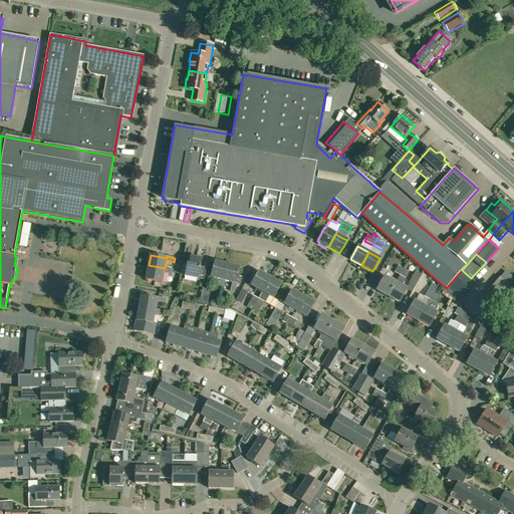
[(205,280),(207,270),(201,268),(202,260),(190,257),(189,265),(187,264),(185,276),(205,280)]
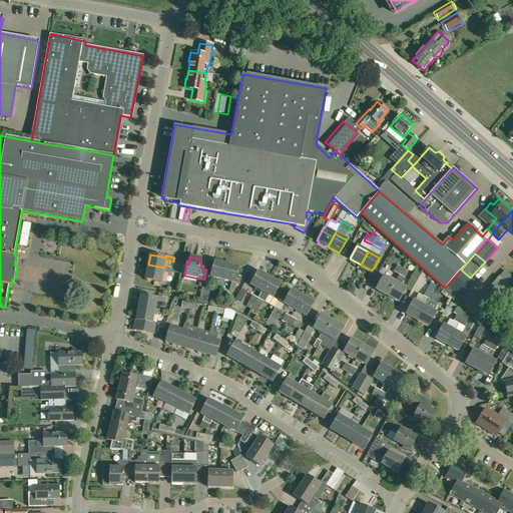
[(220,289),(227,265),(214,261),(210,278),(220,280),(218,288),(220,289)]
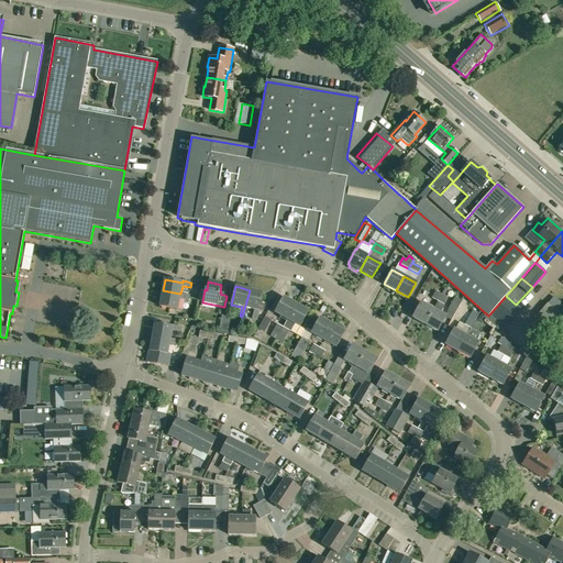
[(188,300),(189,295),(163,290),(161,304),(178,307),(179,299),(188,300)]
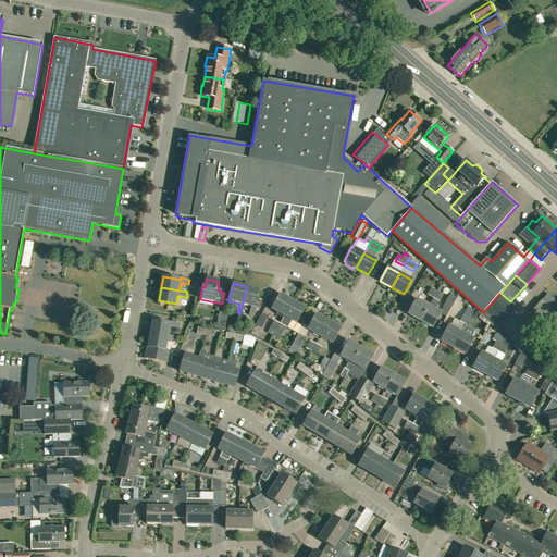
[(247,287),(239,313),(242,313),(244,306),(251,307),(249,316),(255,318),(257,308),(256,308),(260,291),(247,287)]
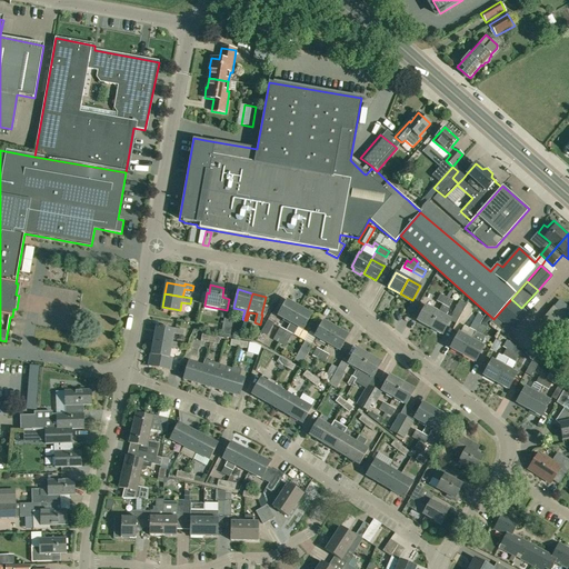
[(436,301),(442,305),(446,298),(440,295),(436,301)]
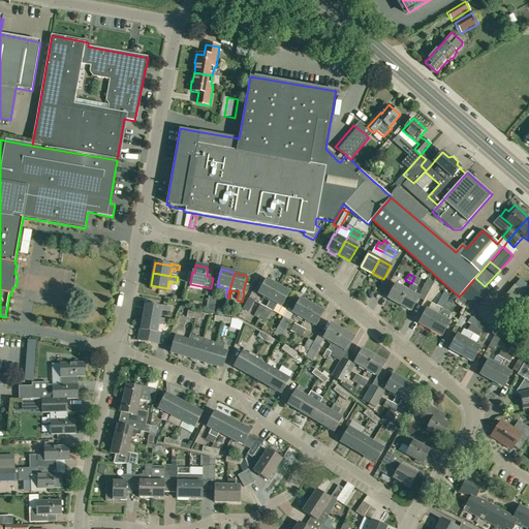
[(407,290),(399,305),(411,311),(418,297),(414,293),(416,289),(415,288),(421,280),(414,277),(411,283),(407,290)]
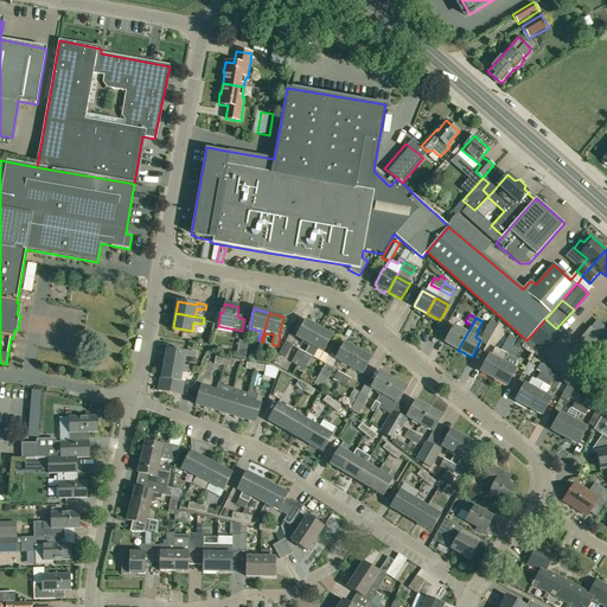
[(556,328),(545,319),(526,340),(523,345),(524,345),(542,360),(563,334),(556,328)]
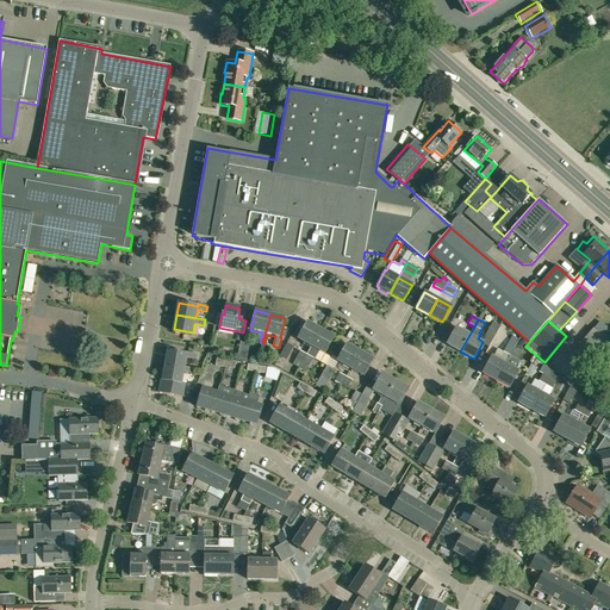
[(311,346),(321,329),(307,322),(298,338),(311,346)]
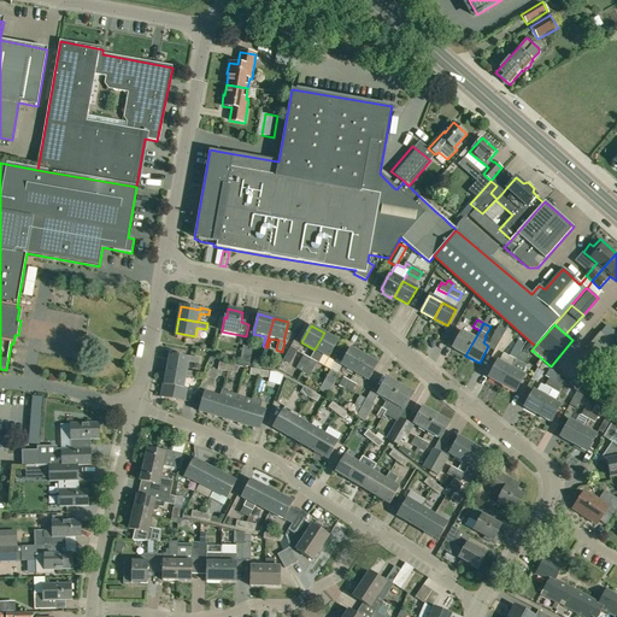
[(498,345),(506,329),(499,325),(491,341),(498,345)]
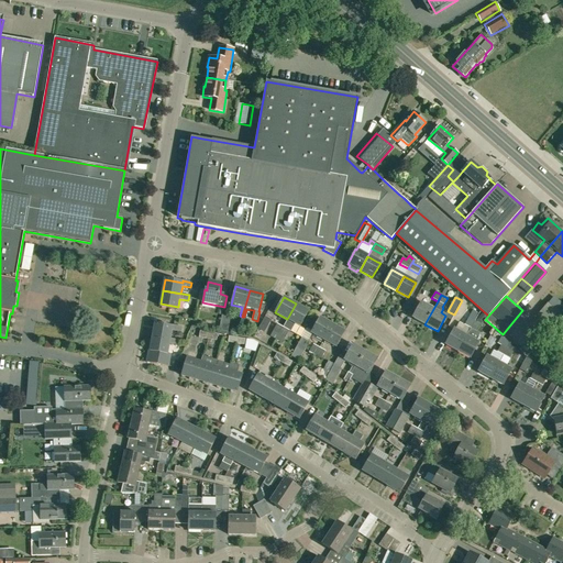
[(424,324),(433,309),(421,302),(412,317),(424,324)]
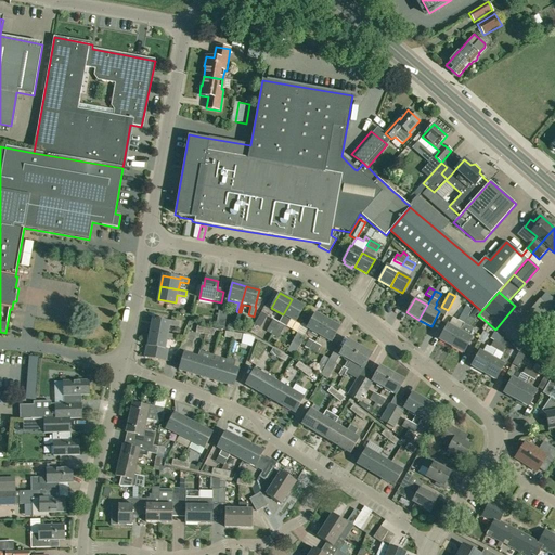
[(286,327),(291,319),(295,322),(304,307),(292,299),(283,314),(279,323),(274,330),(272,335),(279,338),(285,326),(286,327)]
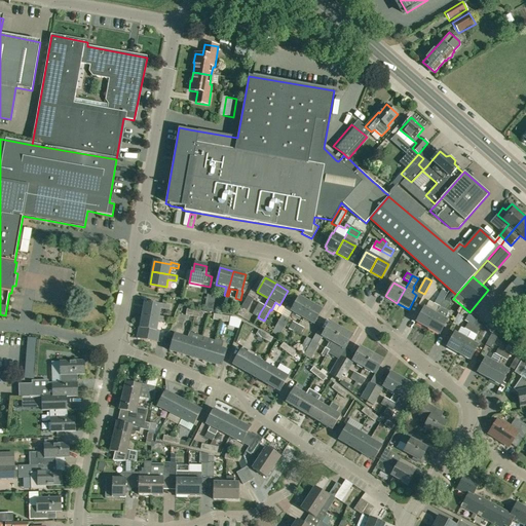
[(429,301),(425,308),(424,307),(416,322),(427,328),(436,313),(440,307),(443,301),(447,293),(442,290),(434,304),(429,301)]
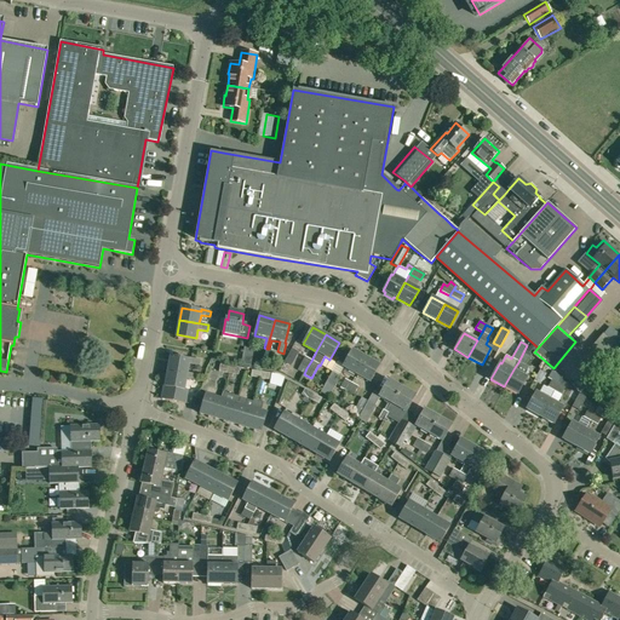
[(245,348),(241,365),(251,366),(253,349),(245,348)]
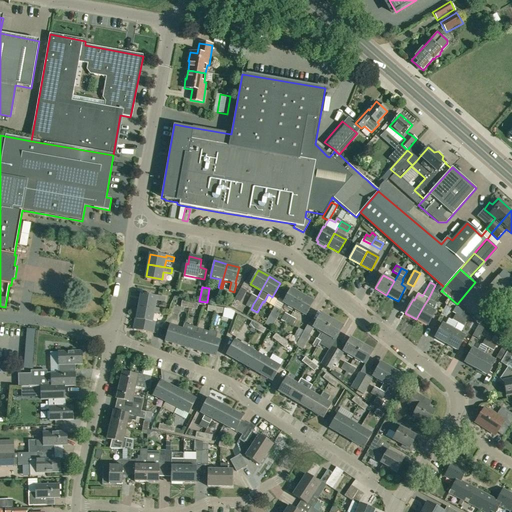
[(241,302),(247,291),(241,288),(235,299),(241,302)]
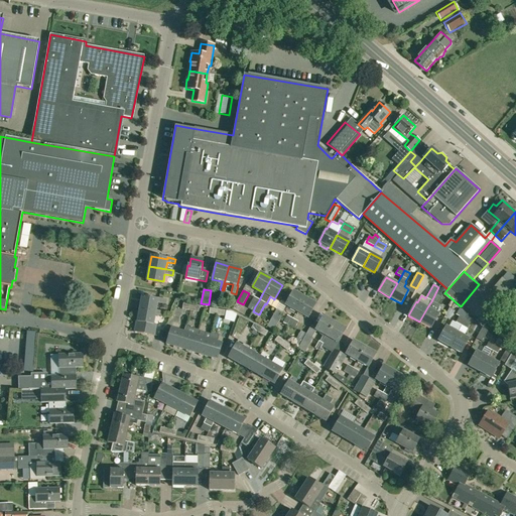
[(296,311),(304,297),(293,291),(285,304),(296,311)]
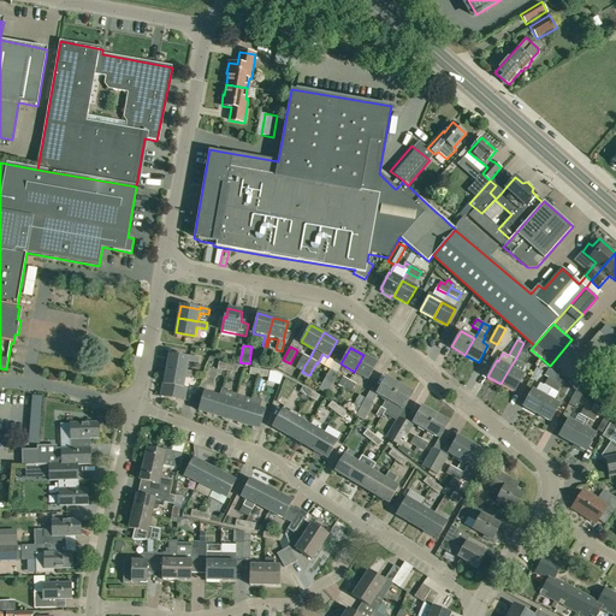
[(519,353),(515,360),(522,363),(526,356),(519,353)]
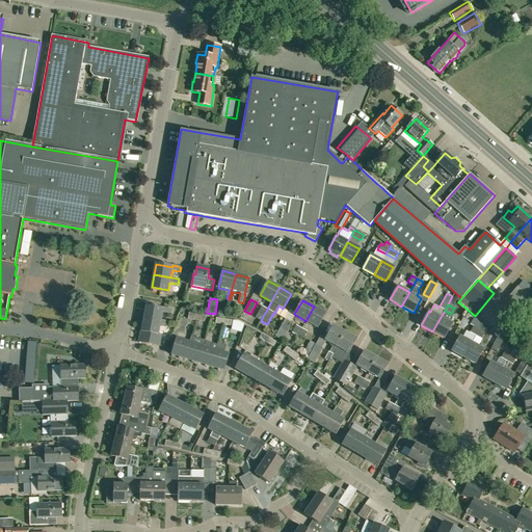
[(171,314),(171,310),(162,308),(162,309),(147,306),(144,317),(161,320),(162,312),(171,314)]
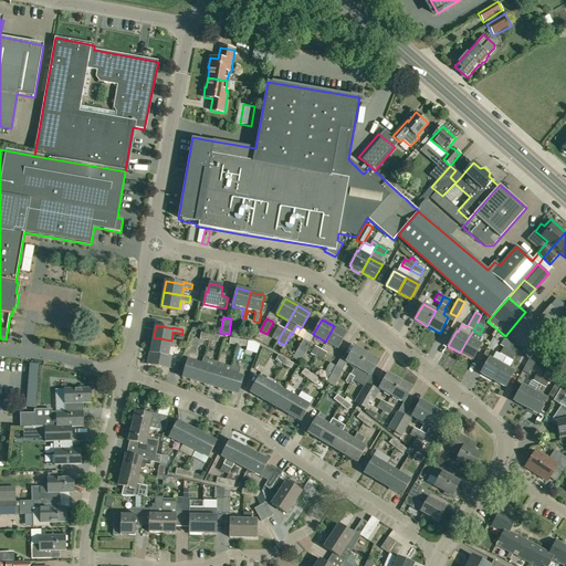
[(274,333),(280,336),(284,329),(279,326),(274,333)]
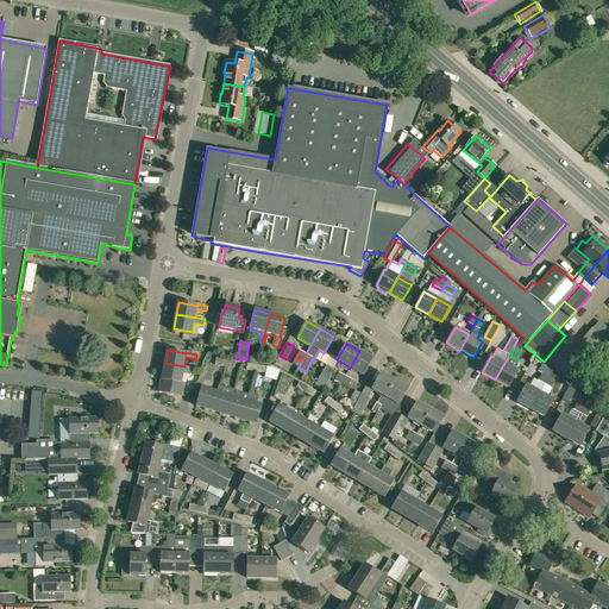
[(372,358),(359,351),(350,368),(363,375),(372,358)]
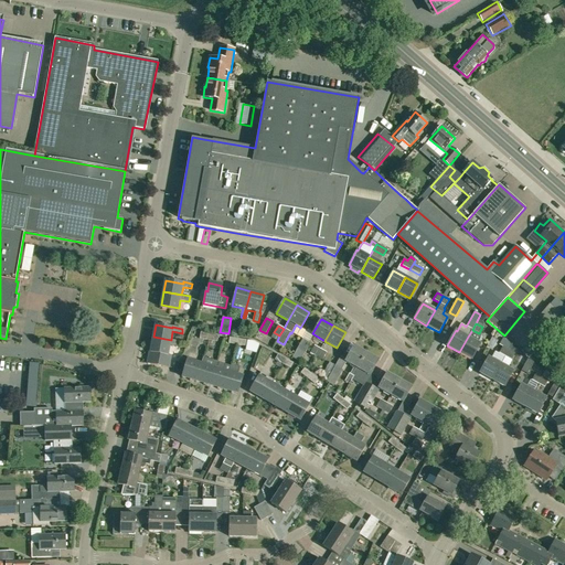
[(468,337),(459,352),(472,359),(480,344),(477,342),(481,334),(472,330),(468,337)]
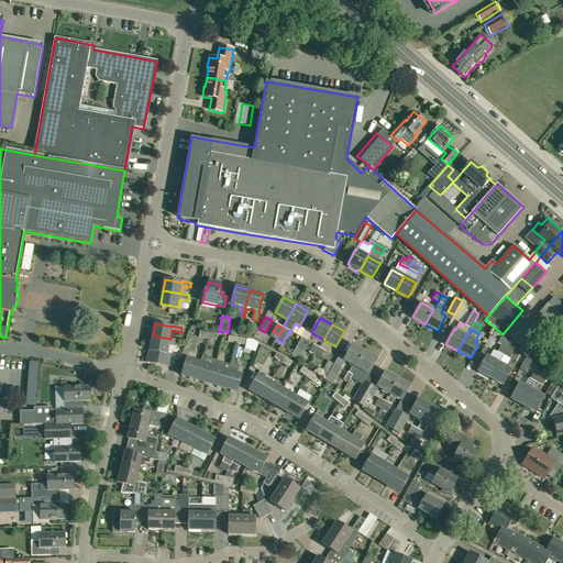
[(167,354),(169,346),(169,344),(178,345),(179,340),(170,339),(153,335),(150,352),(148,352),(146,363),(168,367),(170,355),(167,354)]
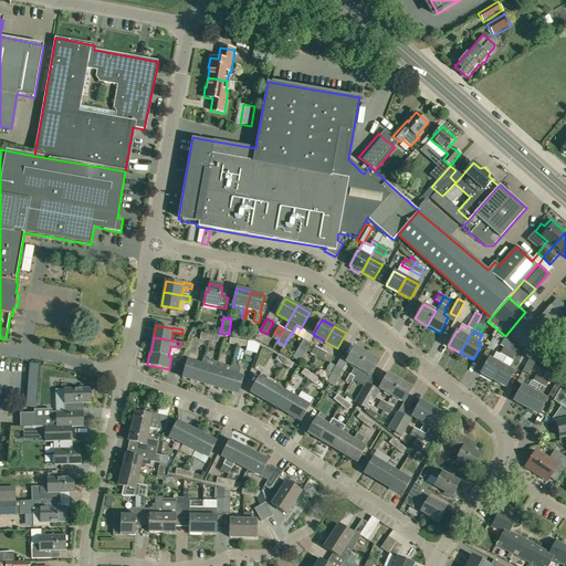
[(513,344),(504,338),(500,345),(503,347),(510,350),(513,344)]
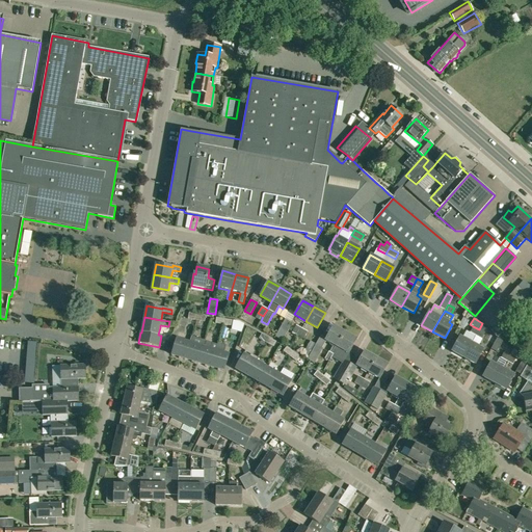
[(283,341),(292,323),(285,319),(275,337),(283,341)]
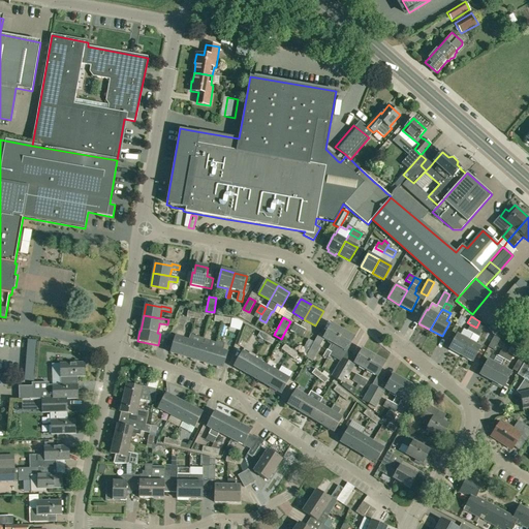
[(230,324),(230,327),(240,330),(243,322),(238,319),(231,318),(231,319),(230,324)]
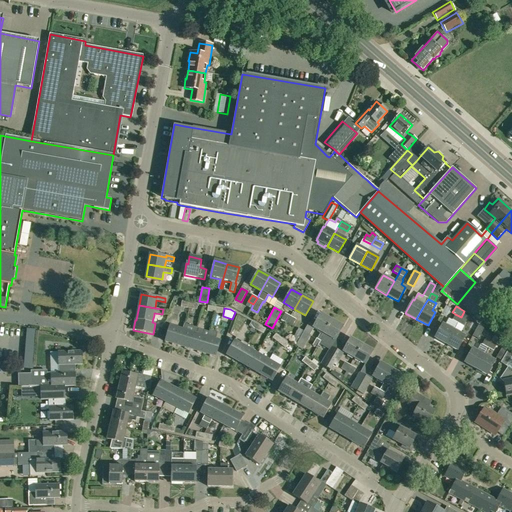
[(281,320),(286,323),(290,316),(285,313),(281,320)]
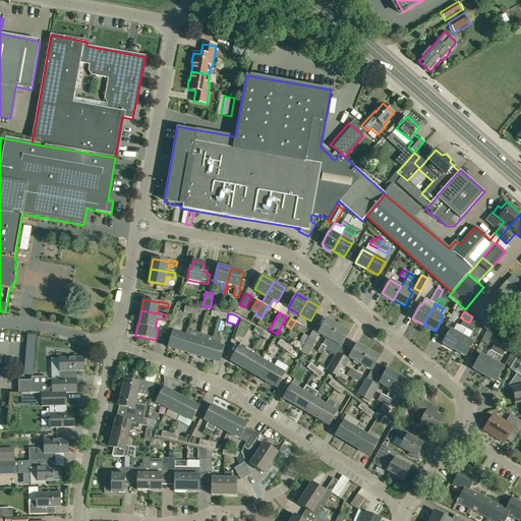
[(323,353),(338,325),(327,319),(319,333),(324,336),(323,338),(326,340),(323,345),(322,344),(317,352),(322,354),(323,353)]
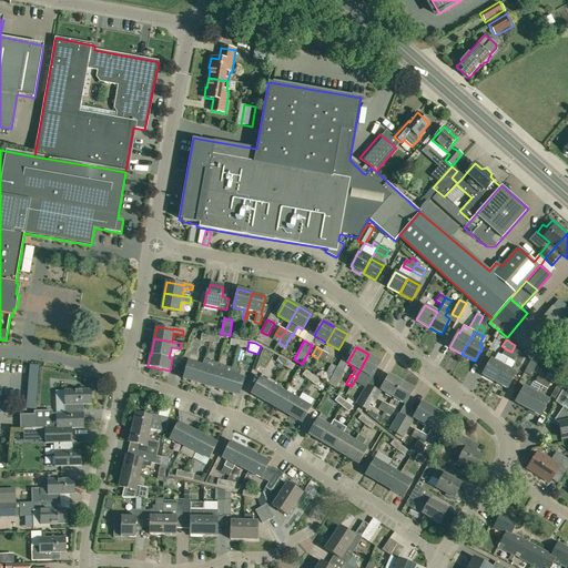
[(501,355),(507,358),(511,352),(505,348),(501,355)]
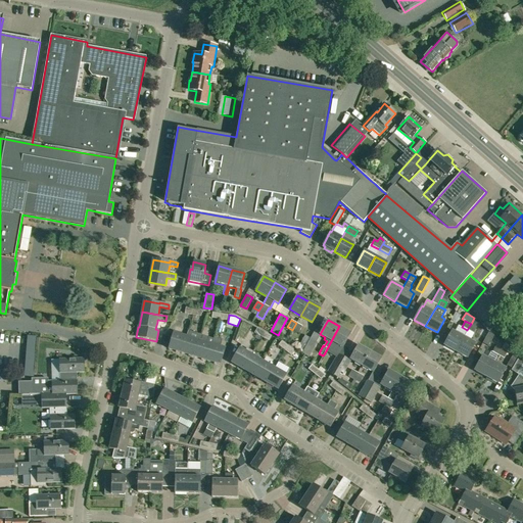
[(302,326),(296,323),(292,330),(298,333),(302,326)]
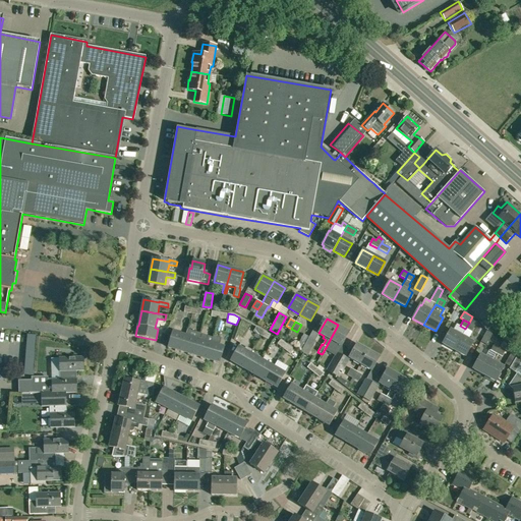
[(469,323),(465,329),(471,332),(475,325),(469,323)]
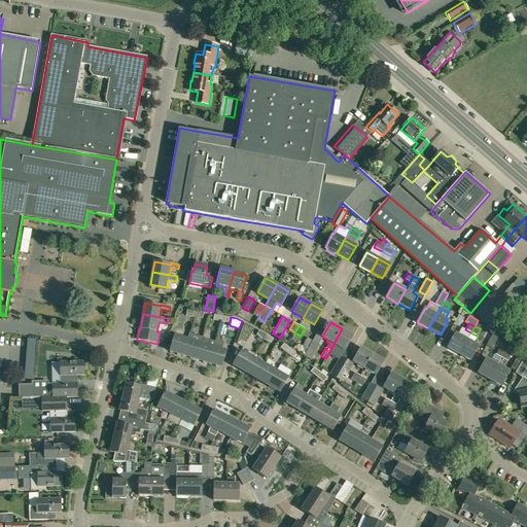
[(330,361),(336,353),(335,353),(339,346),(345,350),(353,336),(342,328),(326,357),(325,358),(330,361)]
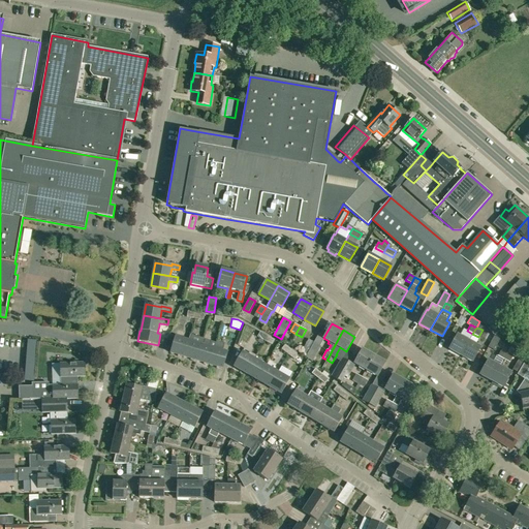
[(184,358),(190,335),(178,332),(176,337),(170,353),(184,358)]
